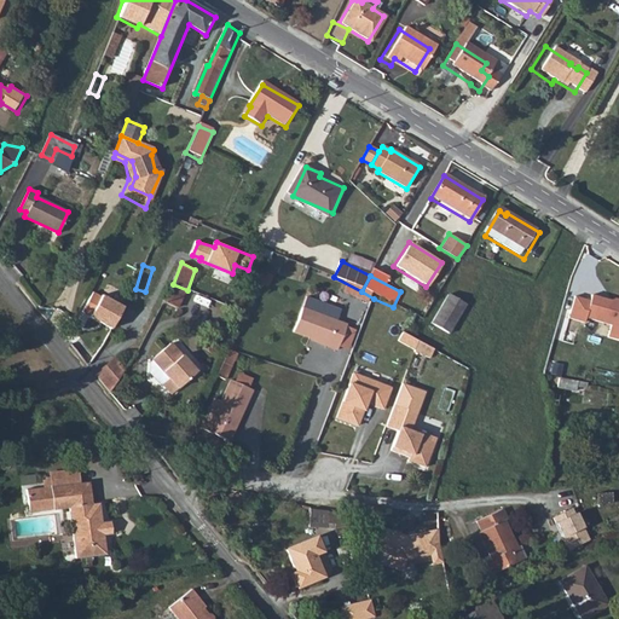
[(187,290),(173,284),(166,305),(181,310),(187,290)]
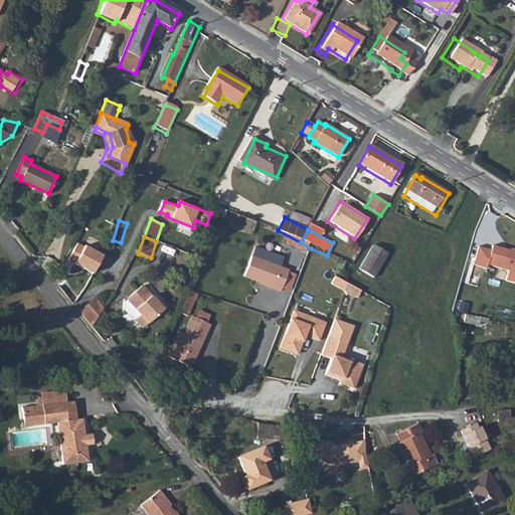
[(84,246),(74,265),(93,274),(103,255),(84,246)]
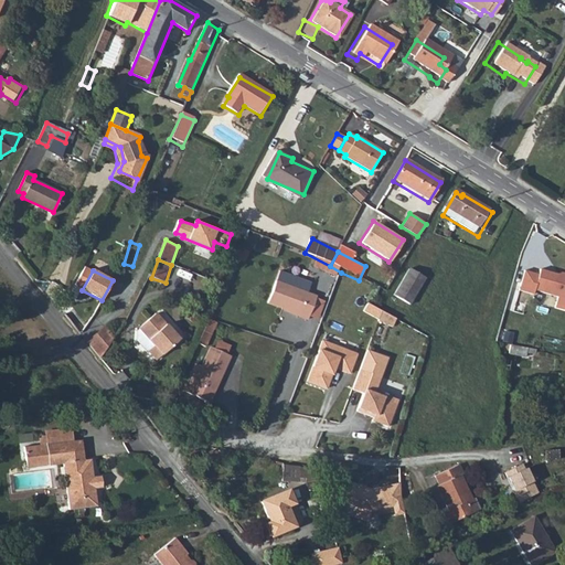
[(275,280),(307,292),(311,283),(279,270),(275,280)]
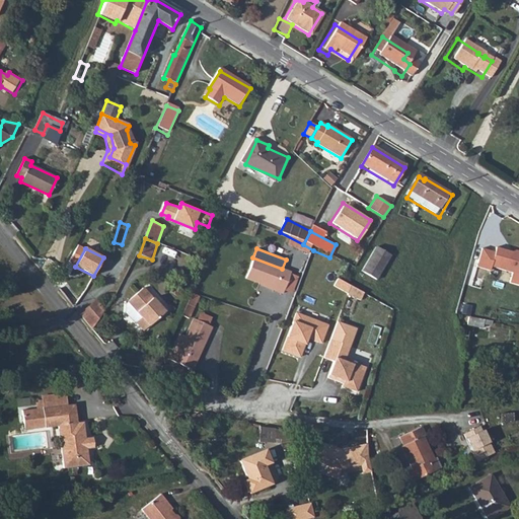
[(509,254),(510,252),(498,248),(497,253),(485,249),(478,268),(492,272),(493,268),(514,274),(511,284),(518,286),(518,251),(515,253),(511,255),(509,254)]
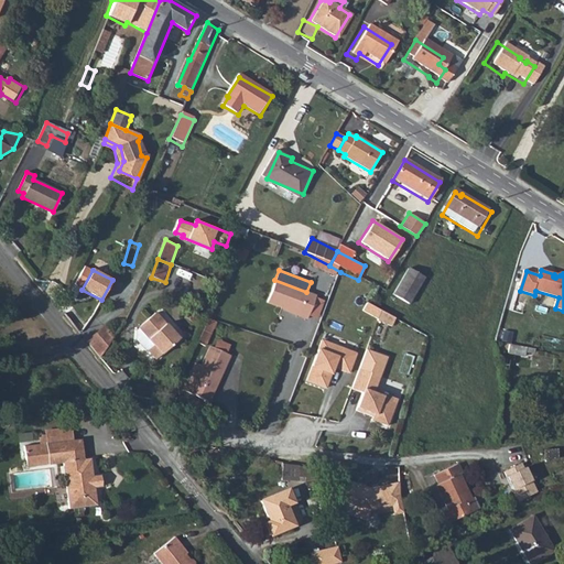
[(396,300),(410,307),(425,280),(410,271),(396,300)]
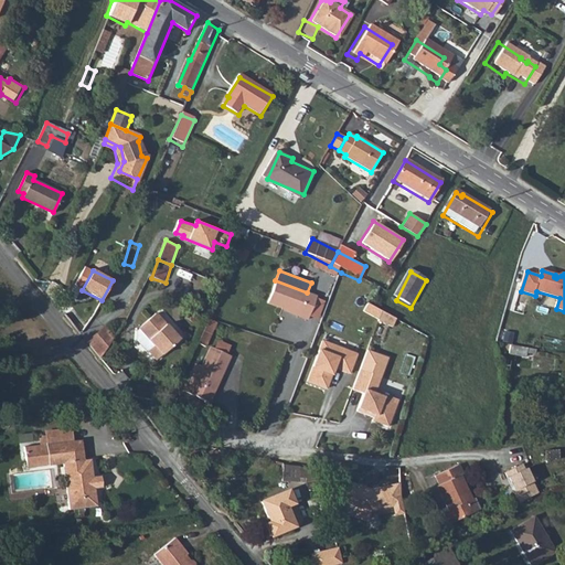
[(317,296),(316,295),(307,292),(275,280),(268,302),(285,308),(290,310),(289,313),(307,319),(308,320),(317,296)]
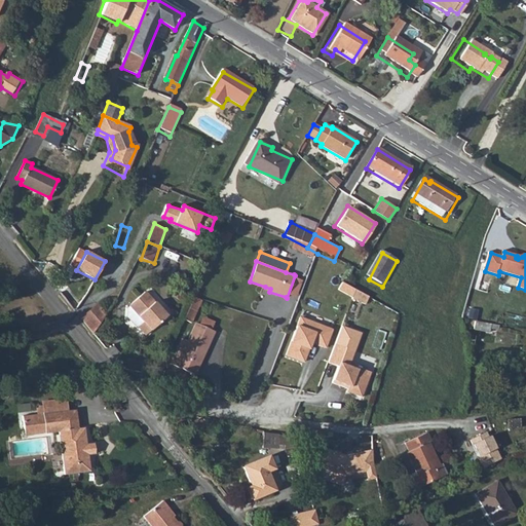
[(478,280),(475,290),(482,292),(486,284),(478,280)]
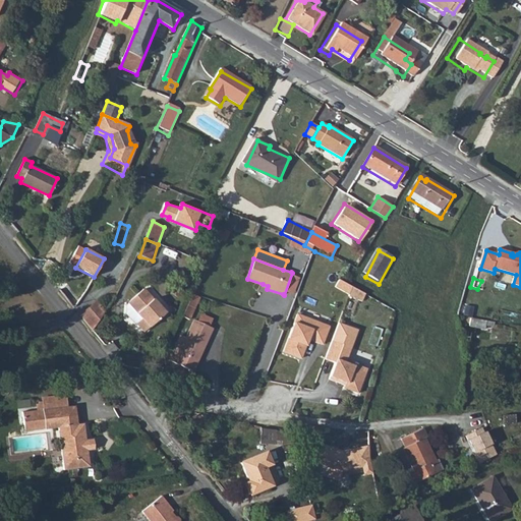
[(351,287),(348,295),(361,301),(364,293),(351,287)]
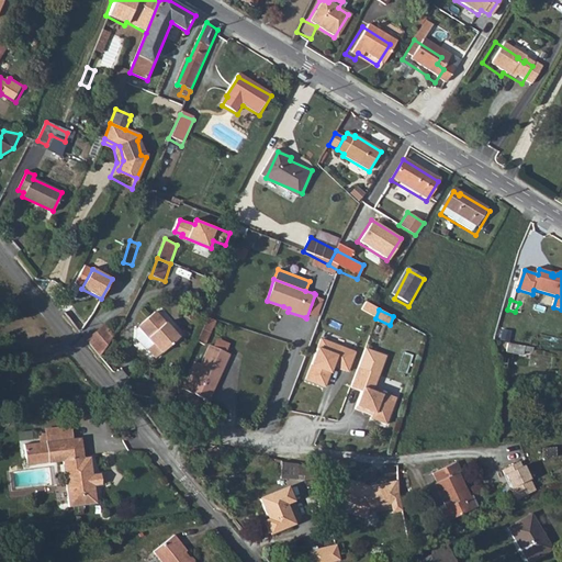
[(156,347),(150,352),(158,361),(181,344),(159,316),(143,329),(156,347)]
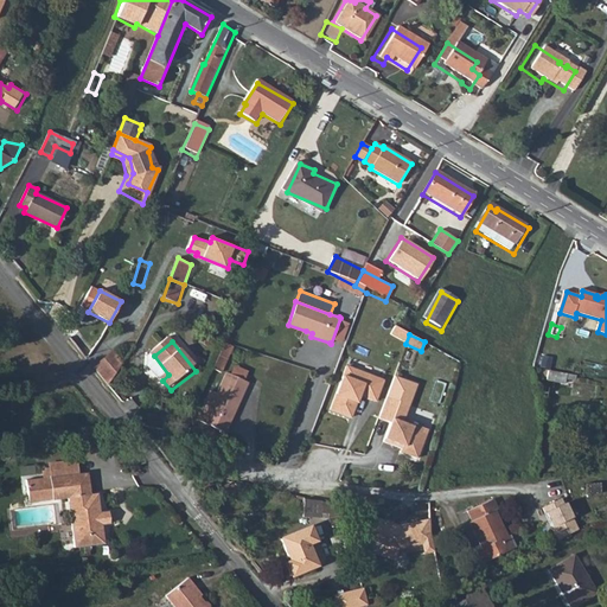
[(110,350),(91,368),(103,379),(114,379),(120,362),(110,350)]
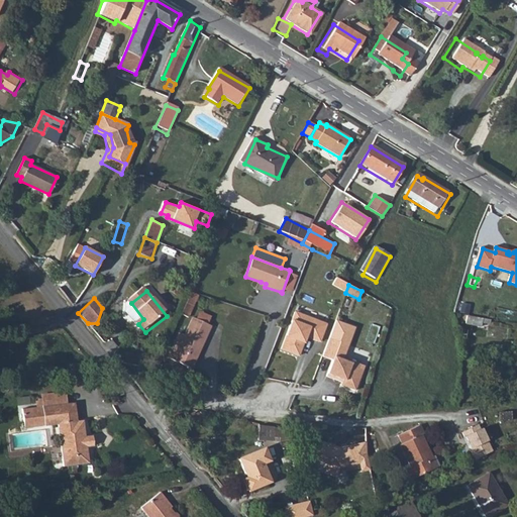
[(192,304),(184,301),(179,312),(187,315),(192,304)]
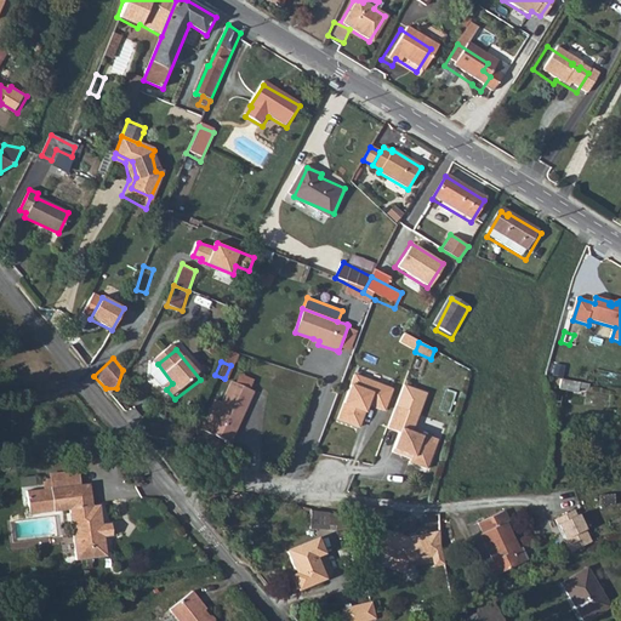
[(163,388),(166,389),(172,383),(158,364),(155,366),(153,376),(163,388)]
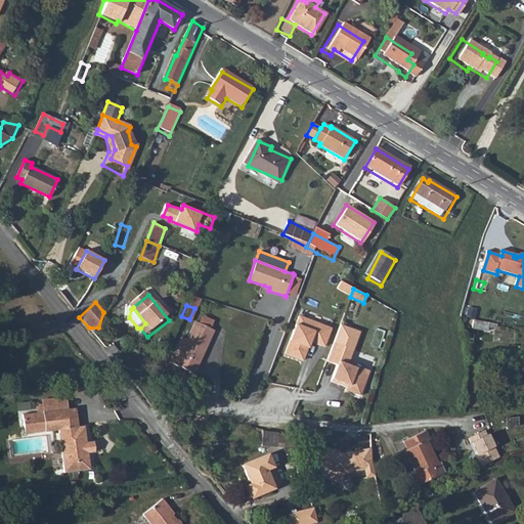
[(321,350),(329,333),(296,320),(282,358),(300,364),(308,345),(321,350)]
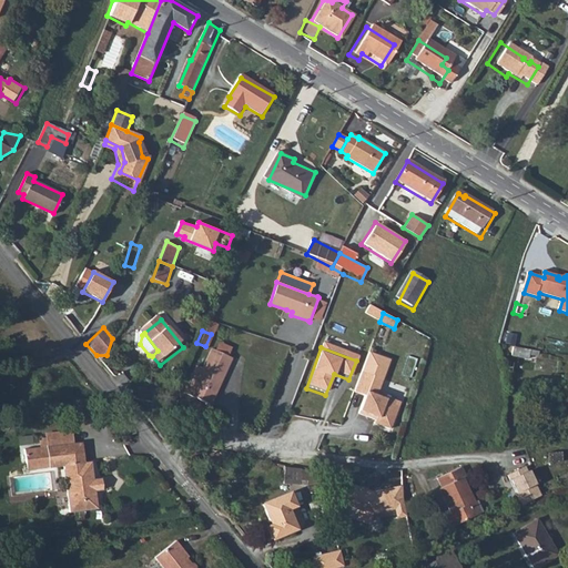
[(509,356),(535,361),(537,352),(510,347),(509,356)]
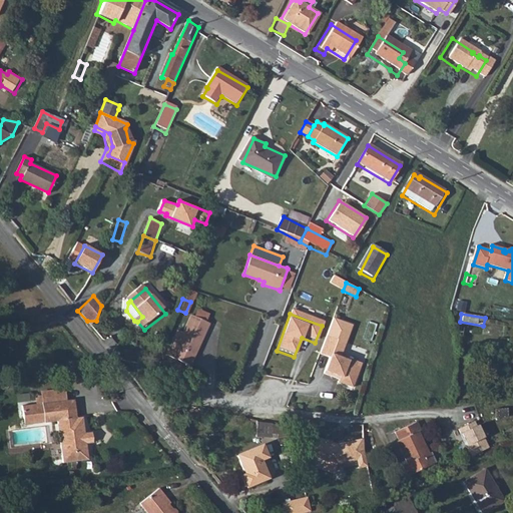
[(207,323),(189,316),(175,347),(169,344),(164,355),(188,366),(207,323)]
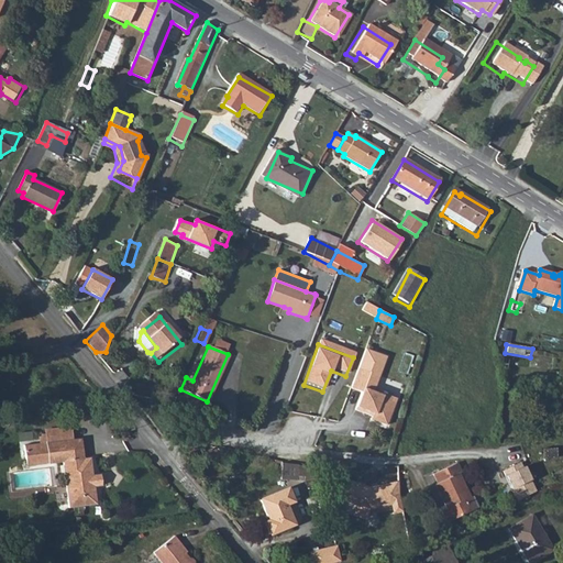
[(387,362),(367,354),(353,393),(364,397),(357,414),(374,419),(373,423),(389,429),(399,403),(376,394),(387,362)]
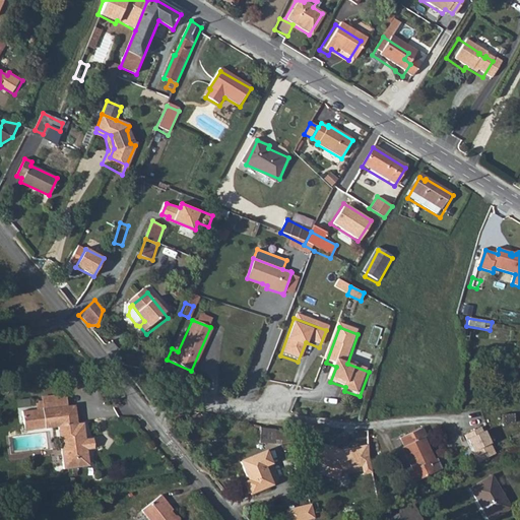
[(34,414),(58,411),(57,400),(31,403),(34,414)]
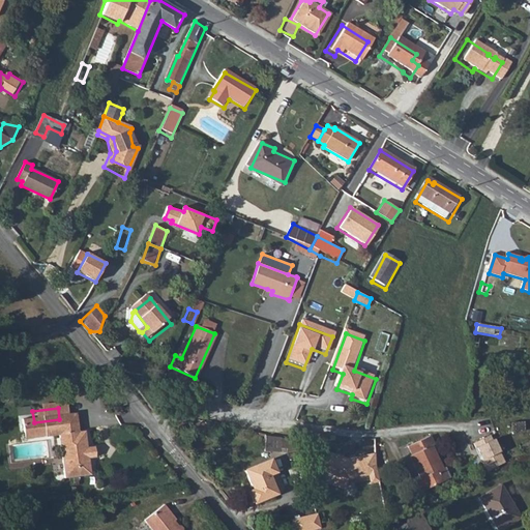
[(59,419),(34,422),(36,443),(50,442),(54,482),(81,479),(80,465),(78,453),(76,438),(69,439),(67,418),(59,419)]
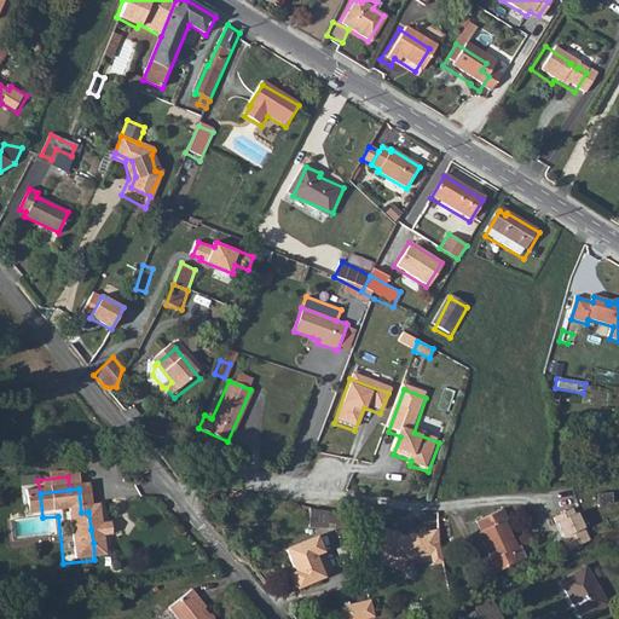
[(42,518),(40,493),(13,496),(16,521),(42,518)]
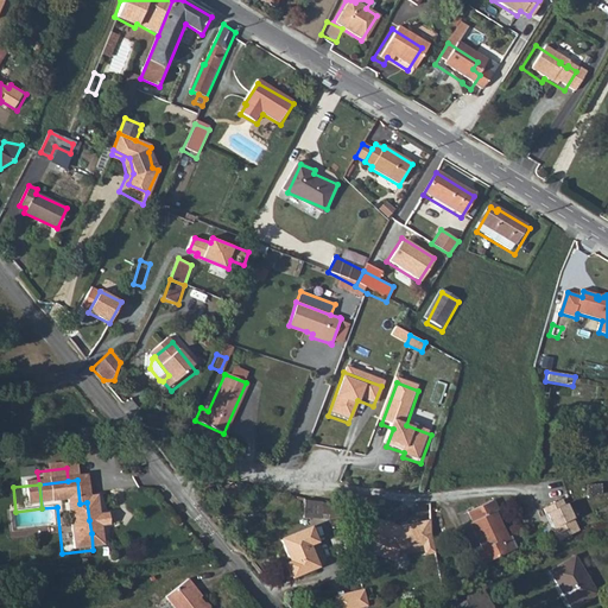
[(476,550),(477,552),(500,540),(499,537),(506,533),(491,510),(493,507),(487,498),(463,512),(469,521),(467,523),(481,548),(476,550)]
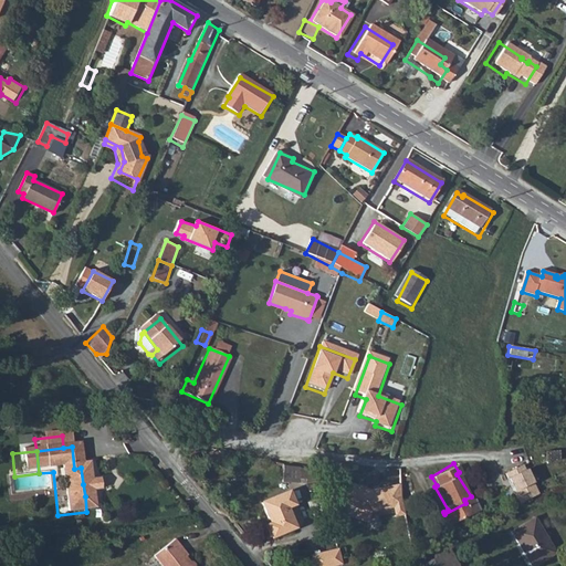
[(521,503),(540,493),(535,483),(536,482),(530,468),(527,469),(525,464),(507,473),(521,503)]
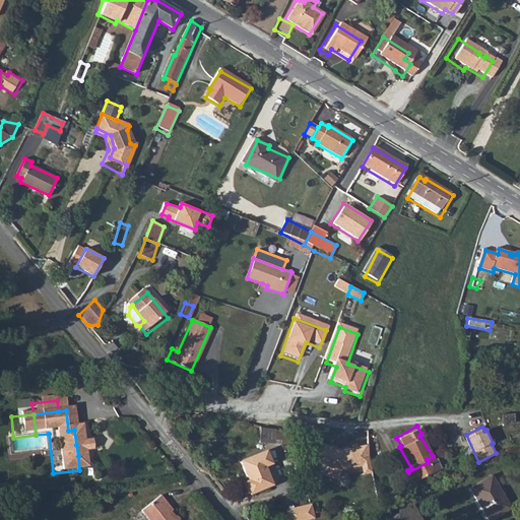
[(282,431),(268,431),(268,447),(282,447),(282,431)]
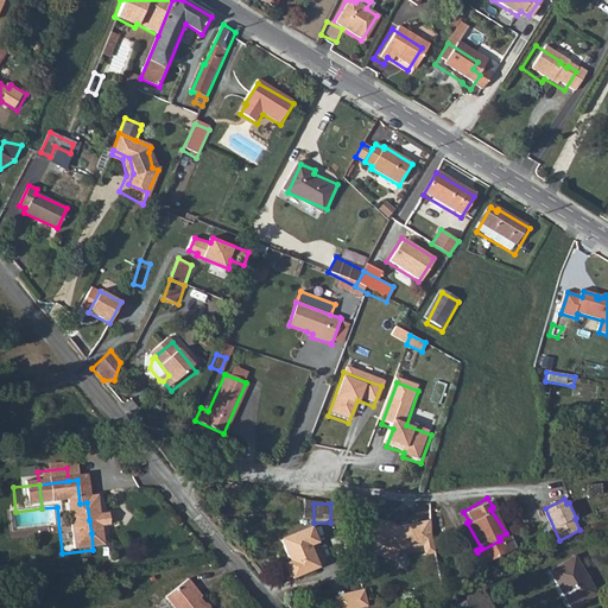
[(89,520),(92,533),(100,532),(99,519),(89,520)]
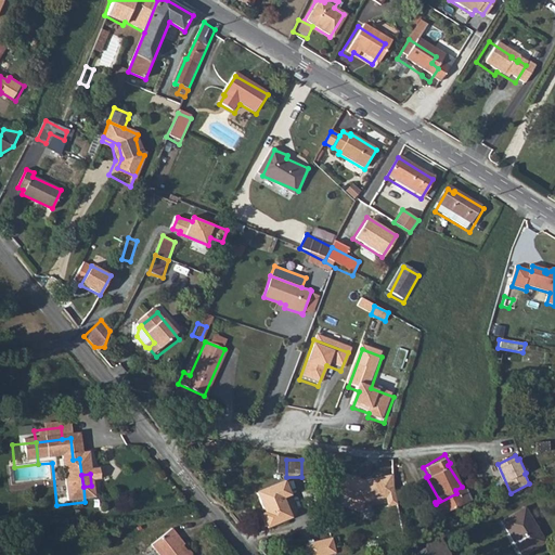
[(372,483),(346,475),(338,493),(355,500),(350,510),(363,514),(366,504),(398,499),(394,477),(375,481),(376,483),(372,483)]
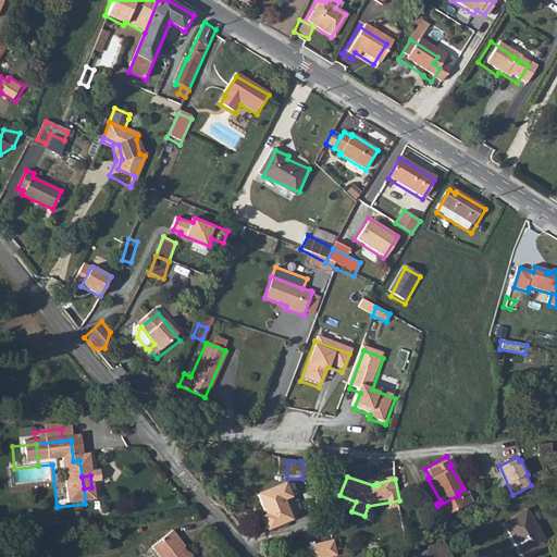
[(283,484),(256,497),(265,517),(261,519),(268,531),(291,520),(289,519),(296,517),(297,514),(283,484)]
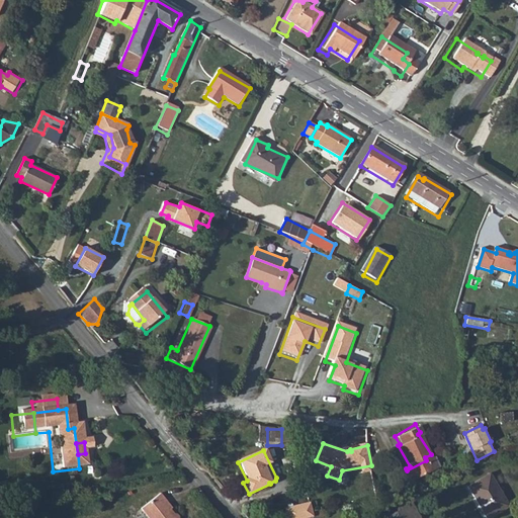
[(437,464),(432,456),(426,460),(431,467),(437,464)]
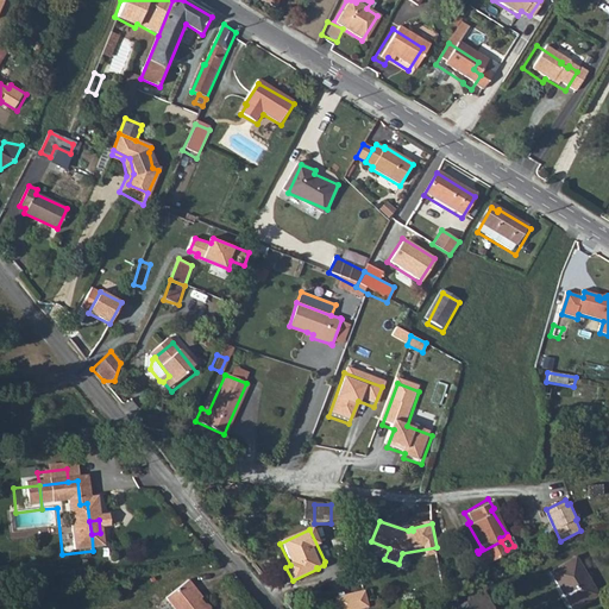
[(501,541),(478,553),(485,564),(507,550),(501,541)]
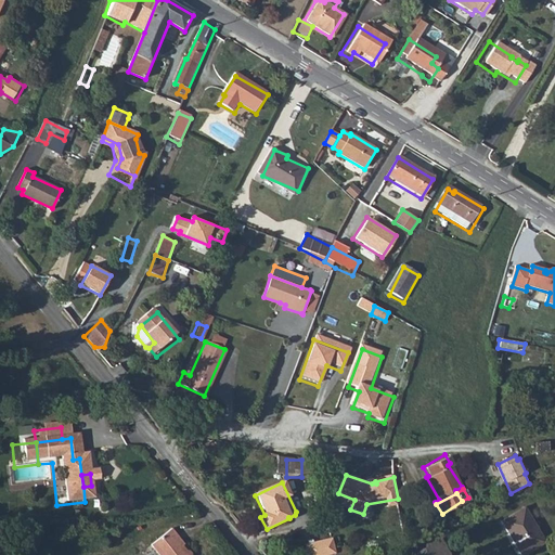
[(526,554),(549,542),(528,507),(505,519),(526,554)]
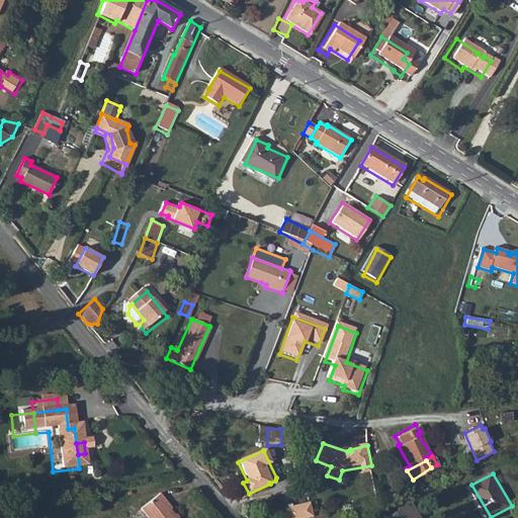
[(172,508),(161,494),(139,512),(144,517),(178,517),(178,515),(173,513),(170,509),(172,508)]
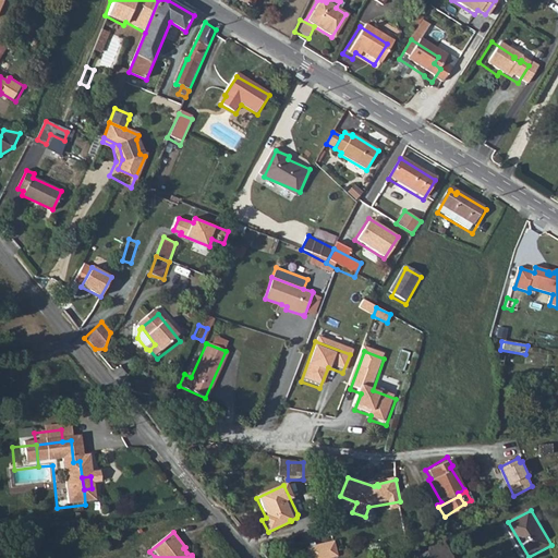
[(330,541),(303,547),(305,557),(331,557),(335,557),(330,541)]
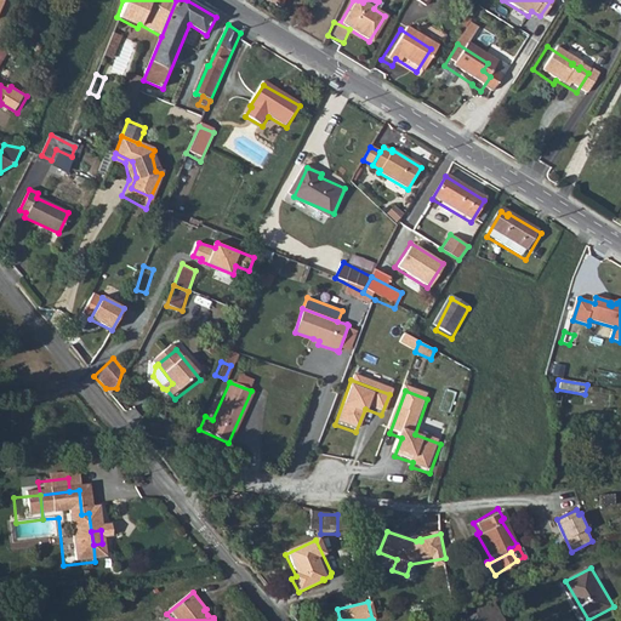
[(506,620),(496,603),(471,617),(463,620),(506,620)]
